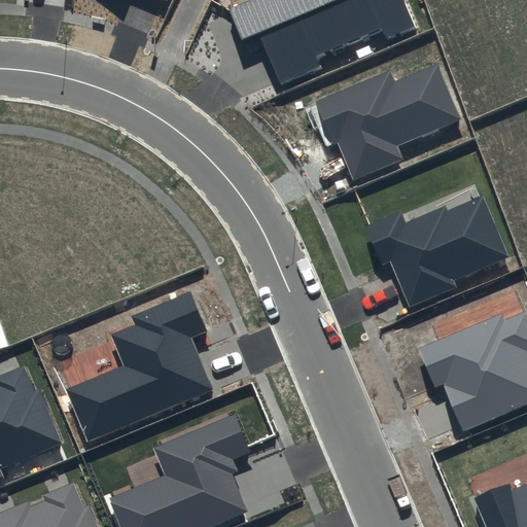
[(242,0),(225,7),(240,41),(259,33),(280,82),(320,66),(315,55),(383,27),(387,38),(414,27),(402,0),(242,0)]
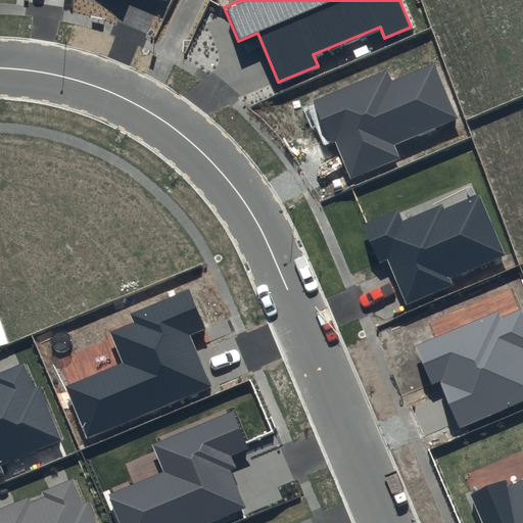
[(387,67),(311,100),(329,143),(335,143),(350,179),(400,158),(394,145),(458,117),(434,61),(392,79),(387,67)]
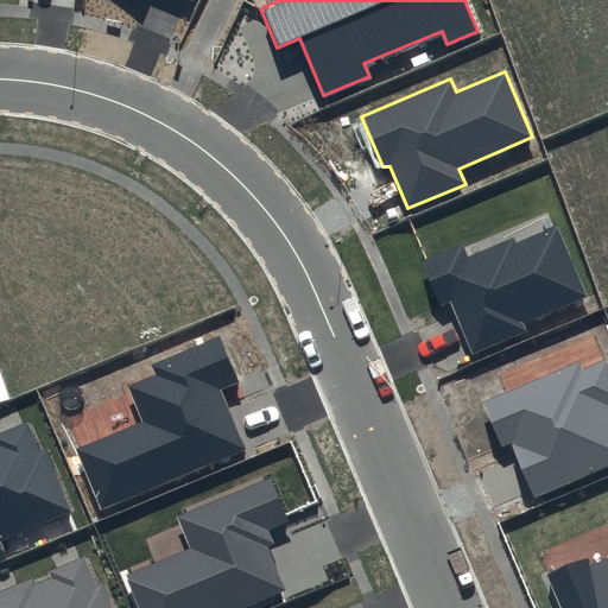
[(0,366),(10,387),(57,366),(54,358),(92,341),(92,347),(146,323),(99,215),(0,257),(0,366)]
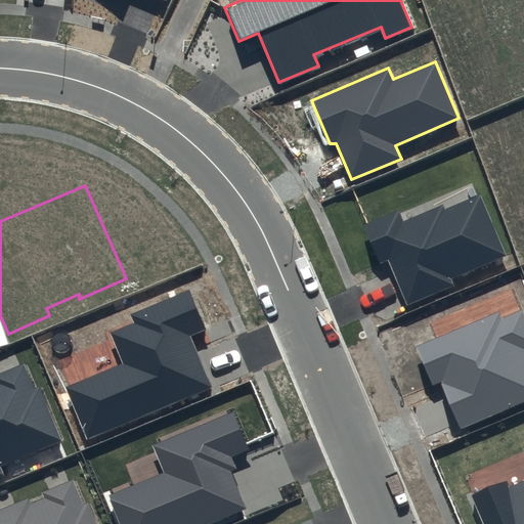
[(399,211),(364,225),(380,263),(389,259),(408,304),(453,285),(451,278),(507,255),(480,193),(444,209),(442,205),(403,221),(399,211)]
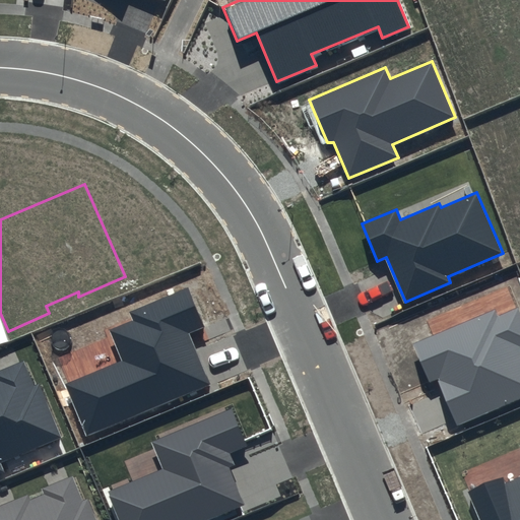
[(122,361),(65,384),(87,436),(210,385),(189,333),(204,327),(188,287),(130,312),(133,320),(110,330),(122,361)]
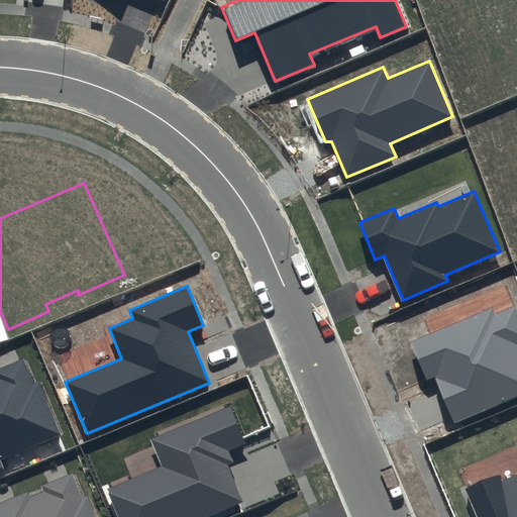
[(492,308),(410,341),(426,380),(436,376),(455,420),(516,394),(516,347),(516,344),(516,343),(516,310),(515,305),(495,314),(492,308)]
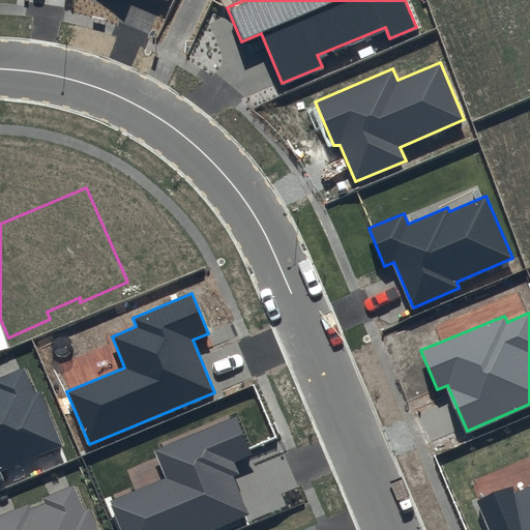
[(0,481),(5,480),(1,470),(62,445),(40,391),(34,393),(24,369),(0,378),(0,481)]
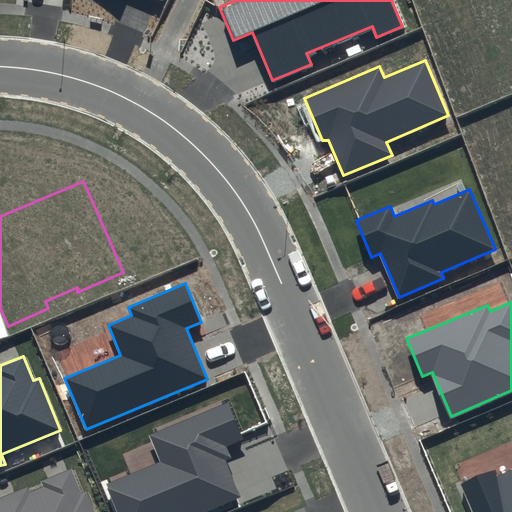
[(160,462),(108,484),(119,511),(204,511),(241,497),(225,460),(231,457),(226,447),(244,439),(229,403),(149,436),(160,462)]
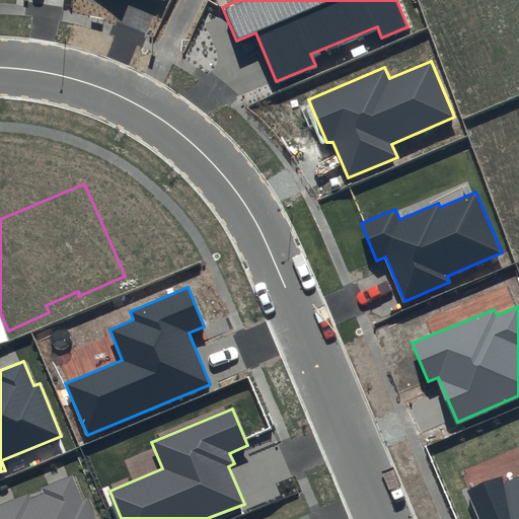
[(518,518),(518,442),(518,474),(506,482),(503,474),(466,490),(478,518),(518,518)]
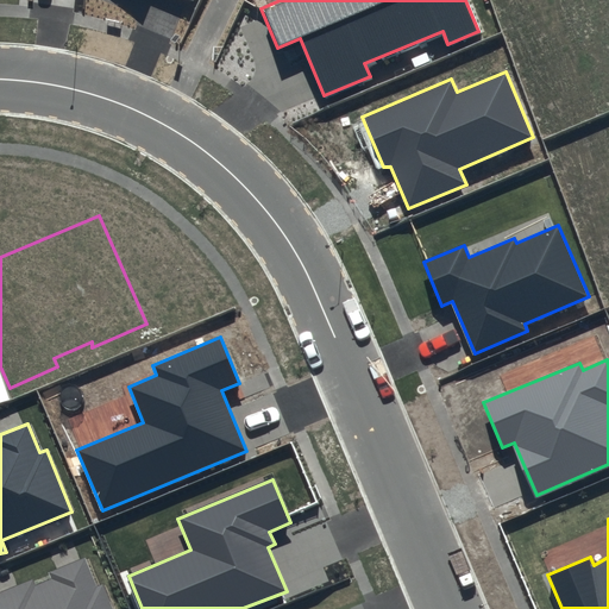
[(33,581),(0,594),(0,608),(113,608),(104,583),(95,586),(85,558),(49,573),(51,578),(35,584),(33,581)]
